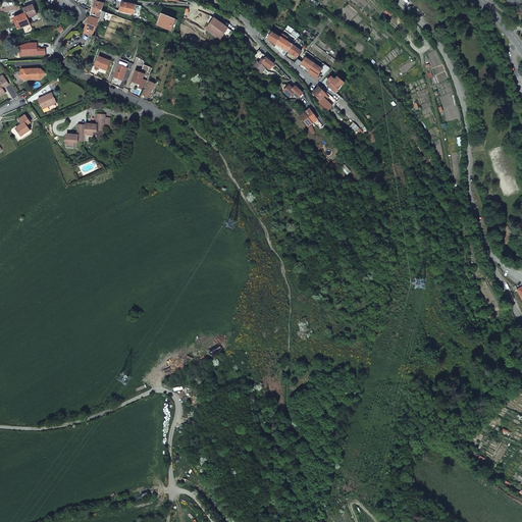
[(510,3),(515,9),(521,4),(521,0),(506,0),(509,4),(510,3)]
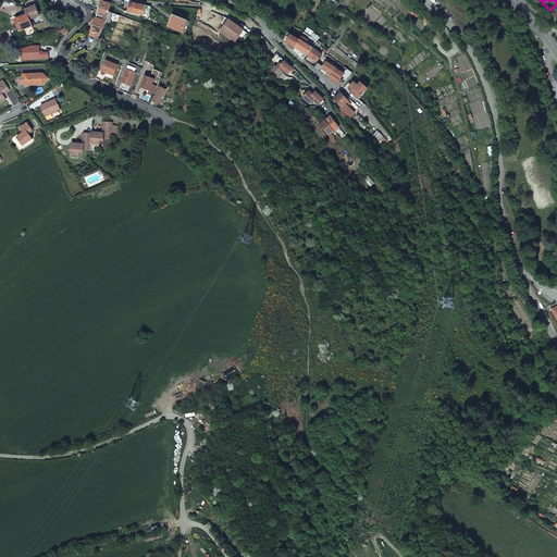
[(102,1),(97,16),(106,20),(108,12),(111,3),(102,1)]
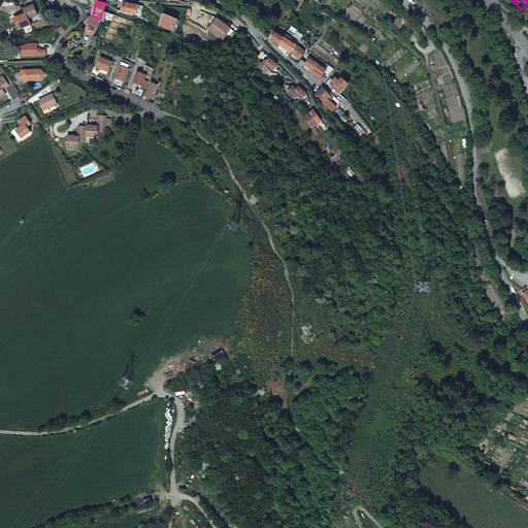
[(140,15),(141,9),(142,6),(138,6),(123,3),(121,11),(140,15)]
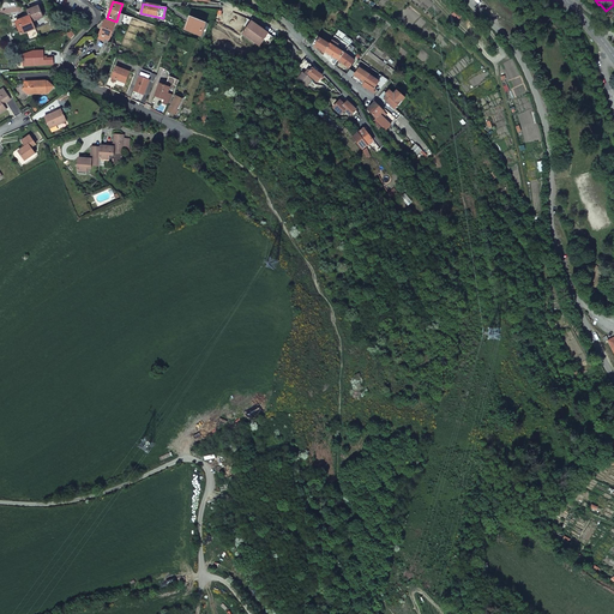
[(43,18),(38,7),(29,11),(31,17),(32,22),(43,18)]
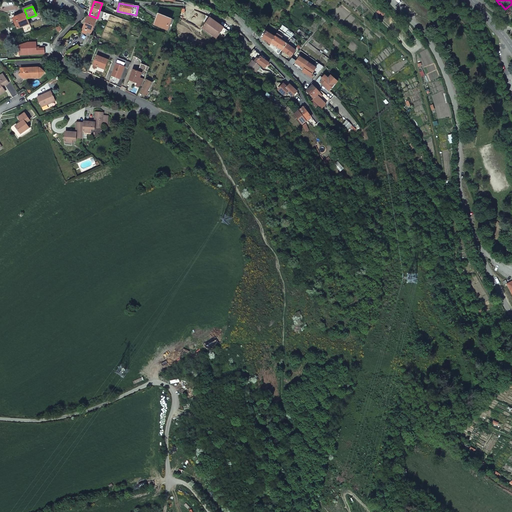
[(26,14),(13,18),(17,29),(29,24),(27,18),(26,14)]
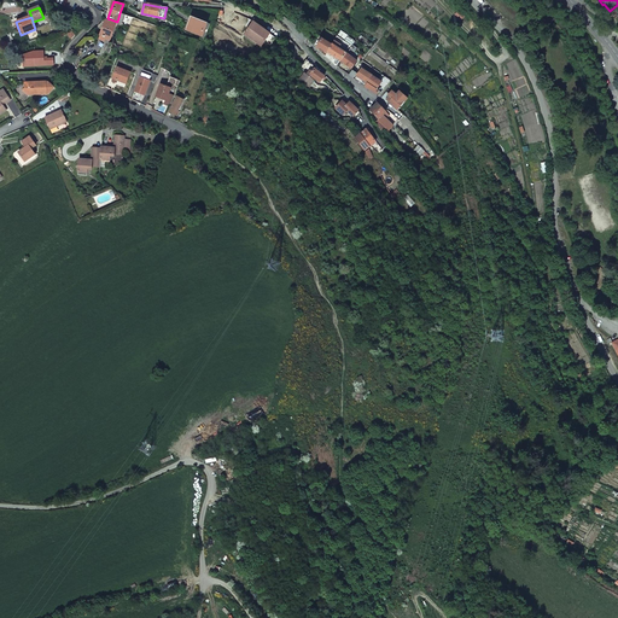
[(191,17),(186,29),(203,35),(208,23),(191,17)]
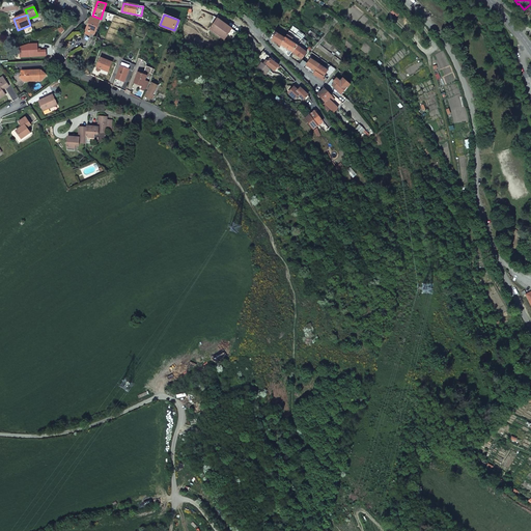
[(92,16),(86,30),(83,37),(88,39),(91,42),(101,19),(92,16)]
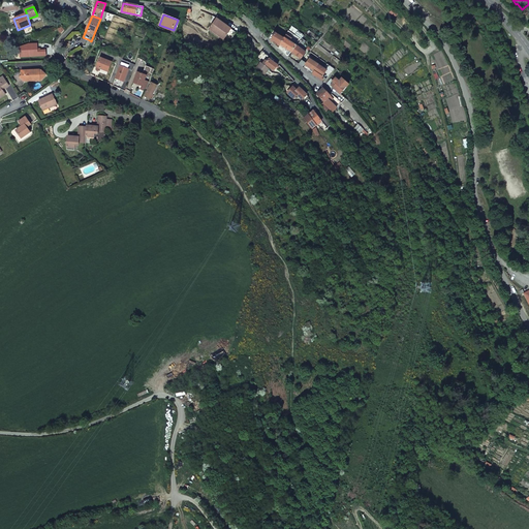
[(209,29),(223,39),(229,31),(230,29),(217,19),(209,29)]
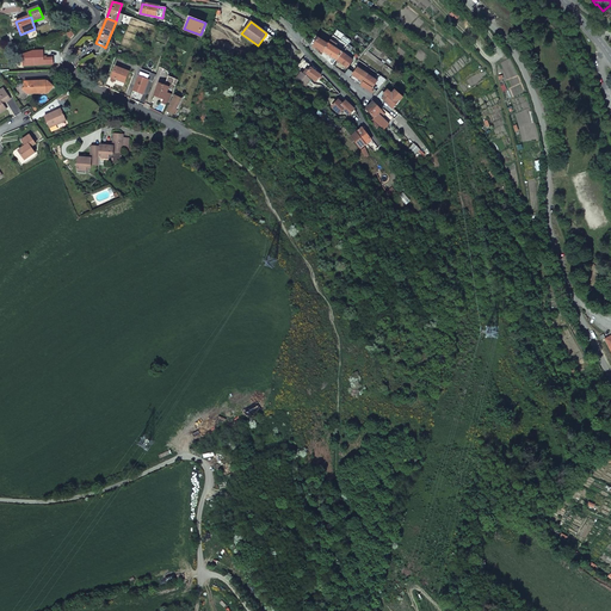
[(284,37),(282,43),(292,54),(296,50),(284,37)]
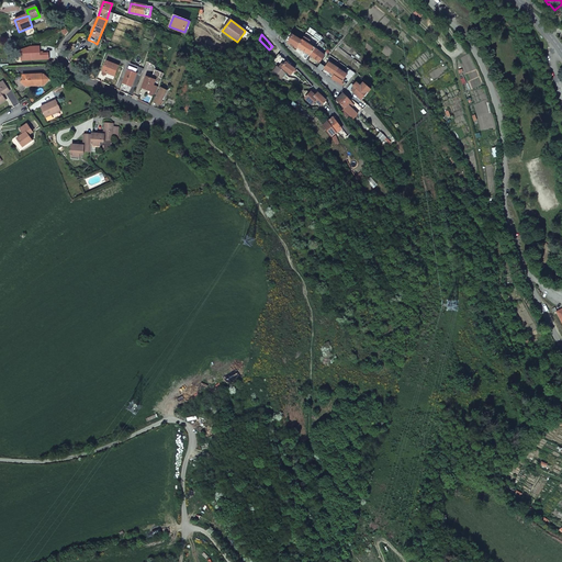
[(293,34),(289,42),(298,47),(302,40),(293,34)]
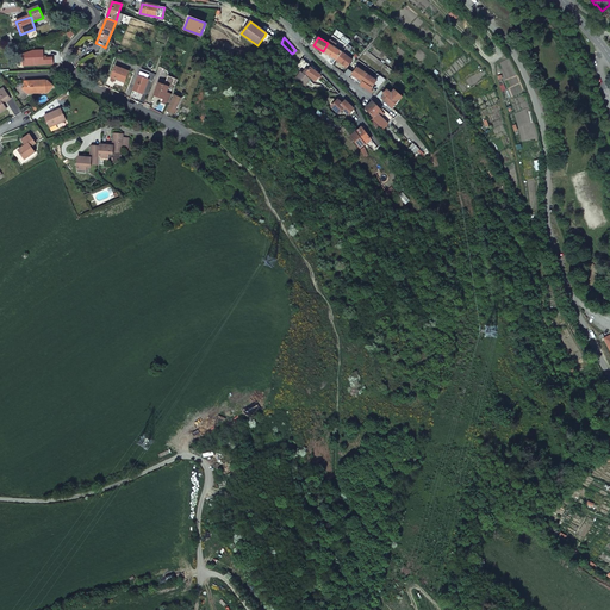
[(328,43),(323,51),(336,60),(342,53),(328,43)]
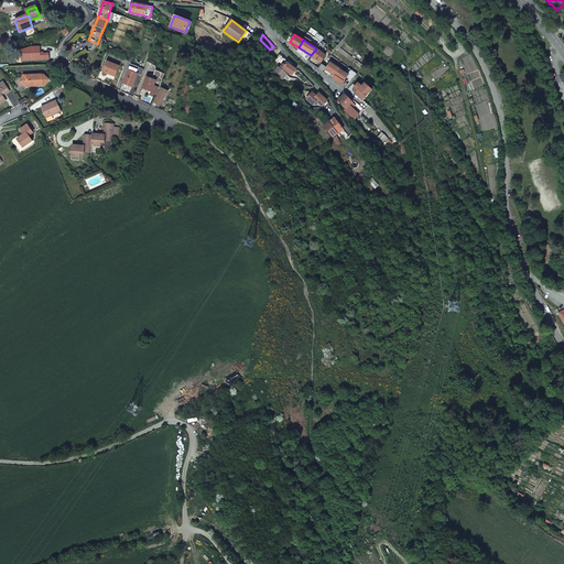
[(40,47),(21,49),(21,61),(50,58),(49,53),(41,54),(40,47)]
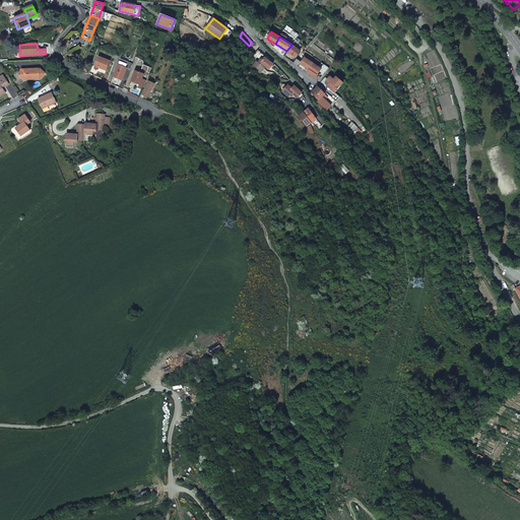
[(291,45),(286,51),(295,57),(296,58),(301,52),(291,45)]
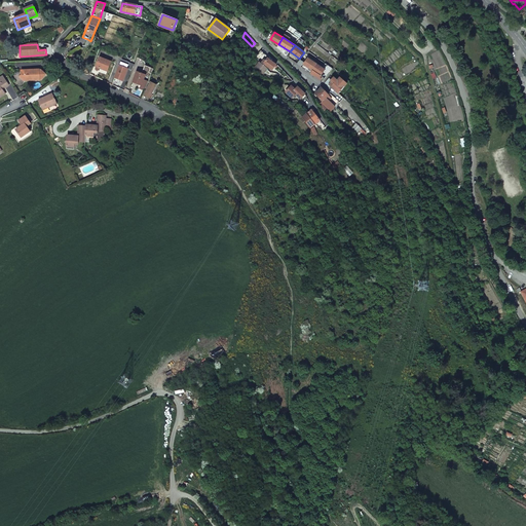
[(289,53),(296,60),(298,58),(290,51),(289,53)]
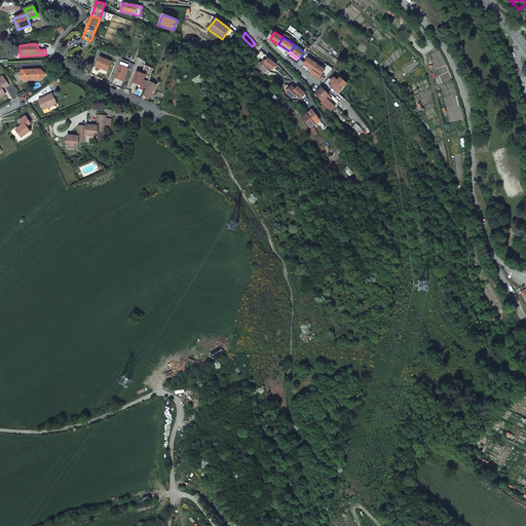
[(100,58),(97,67),(107,71),(111,62),(100,58)]
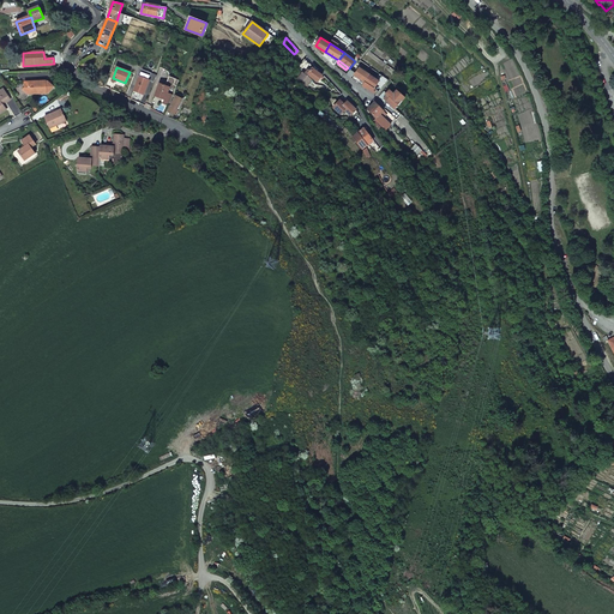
[(309,77),(318,82),(323,76),(313,68),(311,72),(308,70),(305,74),(302,72),(298,79),(307,86),(312,79),(309,78),(309,77)]
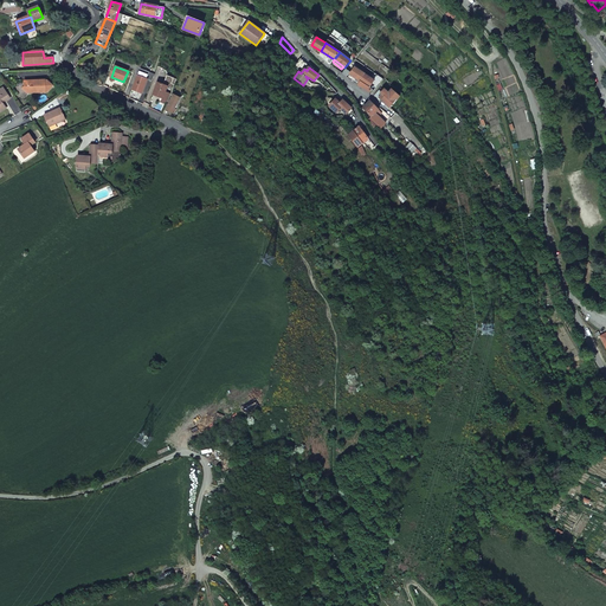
[(360,82),(358,85),(368,94),(372,89),(371,89),(376,82),(365,75),(355,68),(350,75),(360,82)]
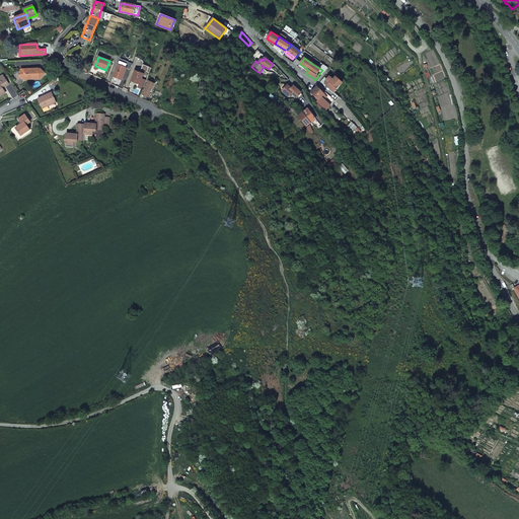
[(142,89),(148,76),(151,68),(152,68),(144,64),(140,72),(136,70),(132,79),(138,82),(139,84),(138,87),(142,89)]
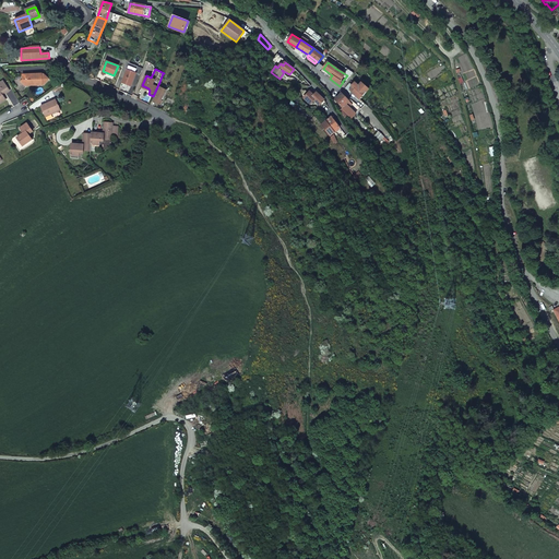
[(127,70),(122,82),(131,86),(135,73),(127,70)]
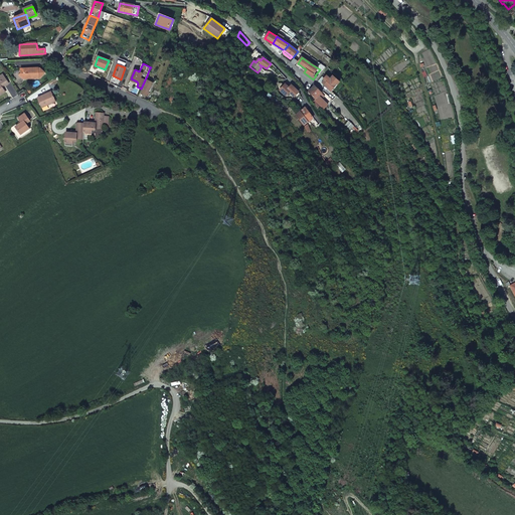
[(39,68),(21,69),(21,73),(20,75),(24,80),(25,79),(27,77),(30,77),(30,79),(39,78),(41,78),(45,73),(40,68),(39,68)]
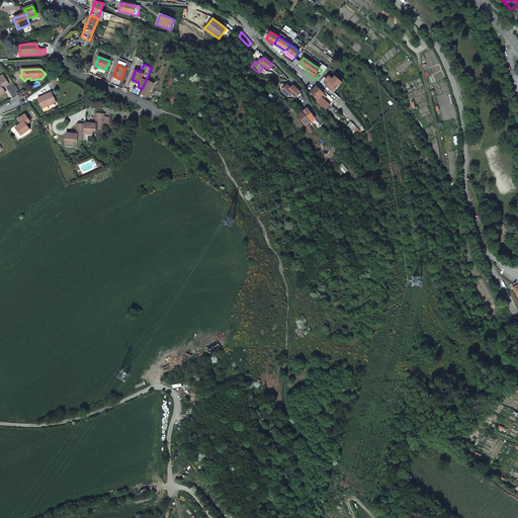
[(300,81),(304,76),(297,72),(294,76),(300,81)]
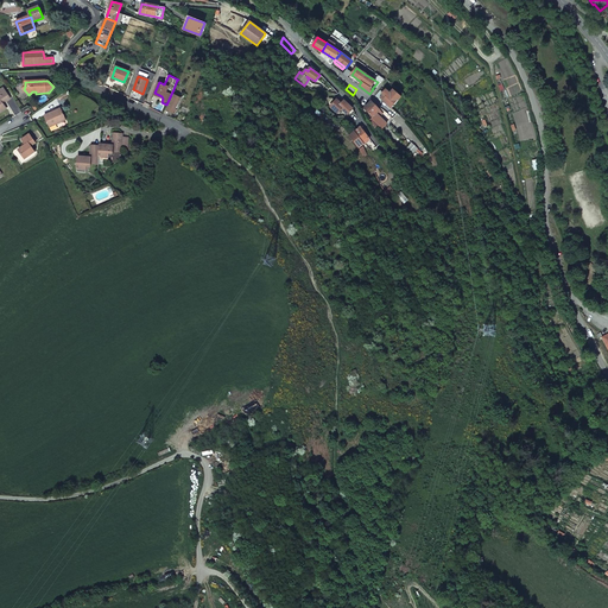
[(398,100),(386,89),(382,94),(380,92),(377,95),(392,108),(398,100)]
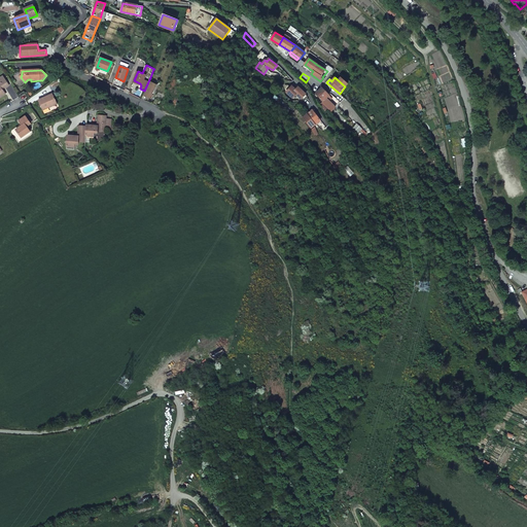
[(0,98),(5,95),(1,88),(3,85),(5,89),(9,85),(5,80),(1,82),(0,80),(0,98)]
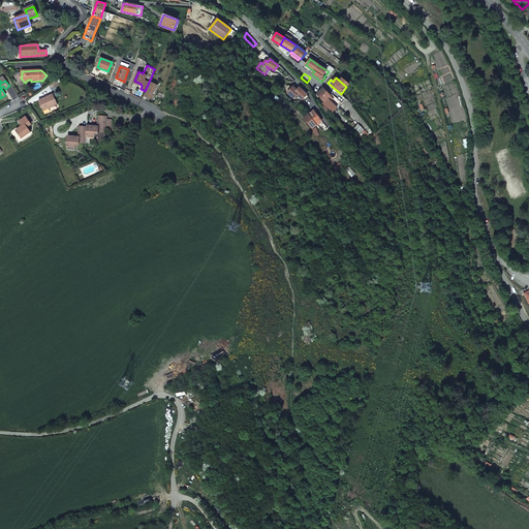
[(151,82),(146,95),(152,98),(153,95),(152,94),(156,85),(151,82)]
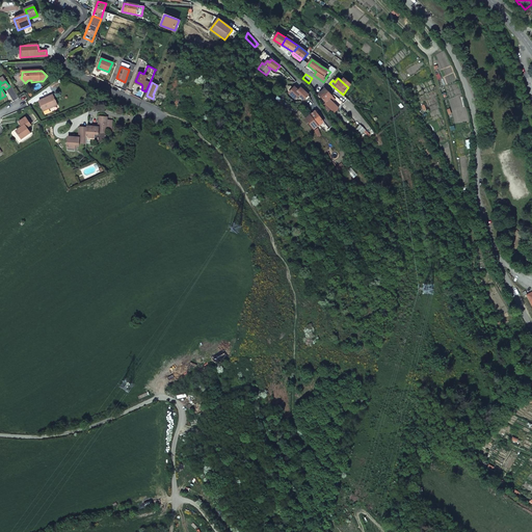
[(309,96),(301,88),(298,91),(294,87),(289,94),(295,99),(299,96),(304,100),(309,96)]
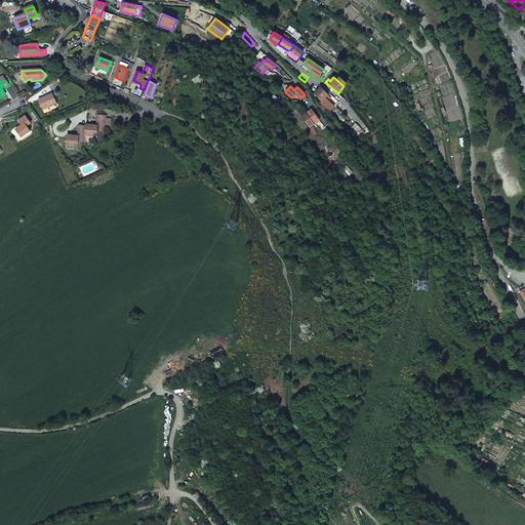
[(334,107),(326,97),(328,94),(321,87),(315,93),(322,101),(322,102),(331,111),(334,107)]
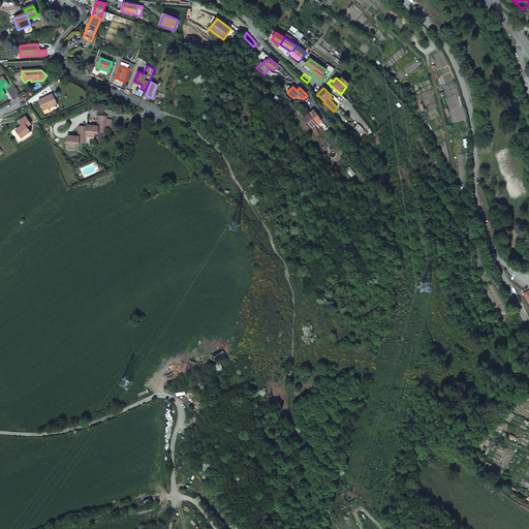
[(47,97),(42,99),(38,101),(42,111),(57,104),(53,95),(48,98),(47,97)]
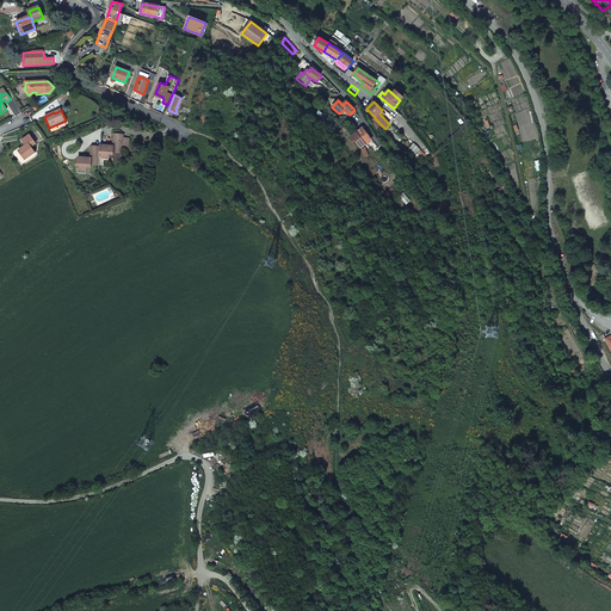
[(363,128),(351,136),(360,148),(371,140),(365,133),(366,131),(364,128),(363,129),(363,128)]
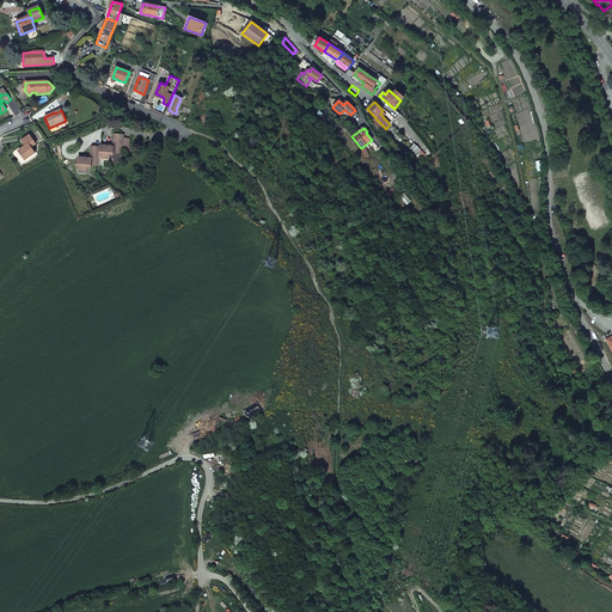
[(101,146),(99,159),(108,160),(109,153),(112,154),(112,152),(122,152),(122,150),(128,150),(129,138),(123,138),(123,134),(115,133),(114,146),(101,145),(101,146)]
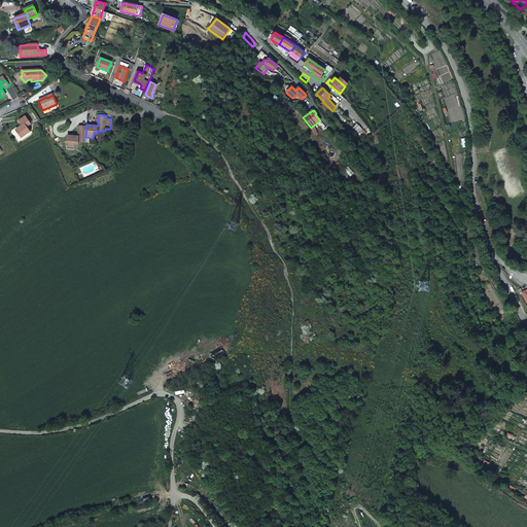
[(22,138),(28,134),(30,132),(27,127),(31,125),(26,117),(20,121),(23,126),(16,131),(22,138)]
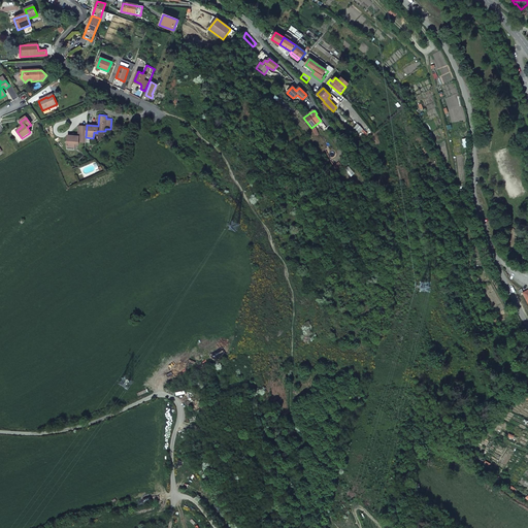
[(67,134),(66,147),(74,149),(74,140),(86,141),(86,137),(87,126),(79,125),(78,135),(67,134)]
